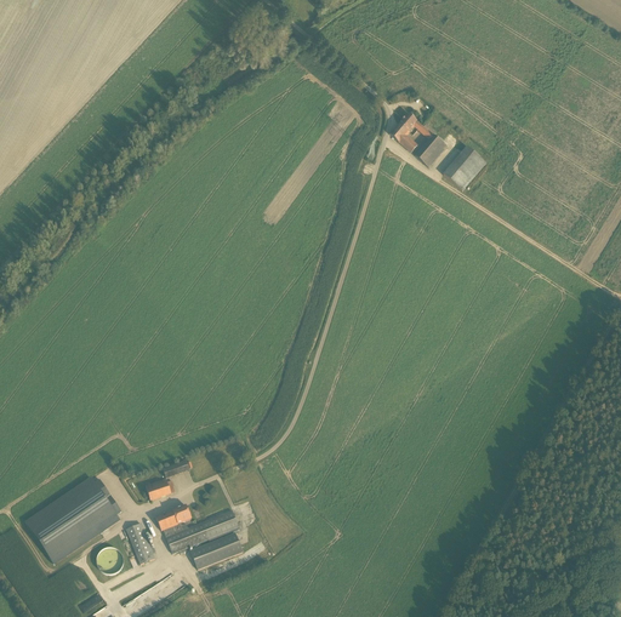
[(433,133),(408,112),(389,132),(410,150),(416,143),(406,133),(414,124),(429,138),(415,154),(423,161),(442,141),(433,133)]
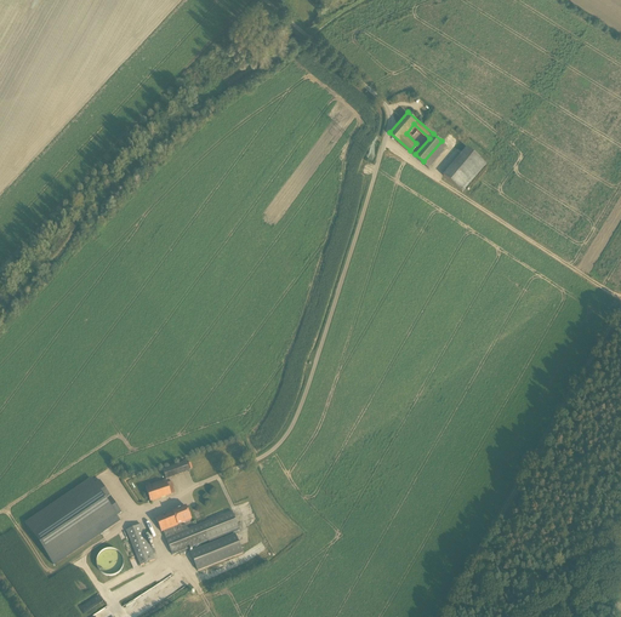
[(412,150),(415,153),(422,144),(420,142),(412,150)]
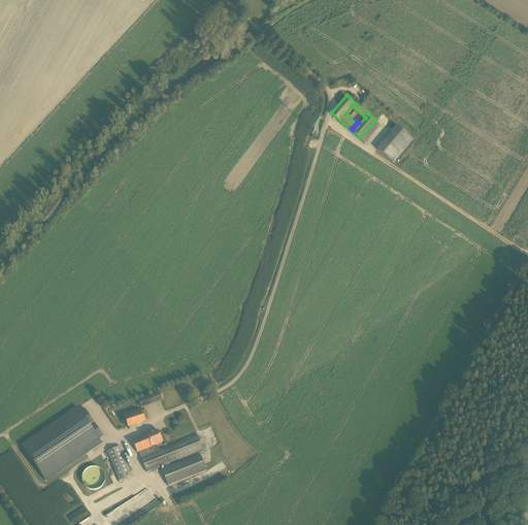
[(376,146),(393,161),(414,137),(397,123),(376,146)]
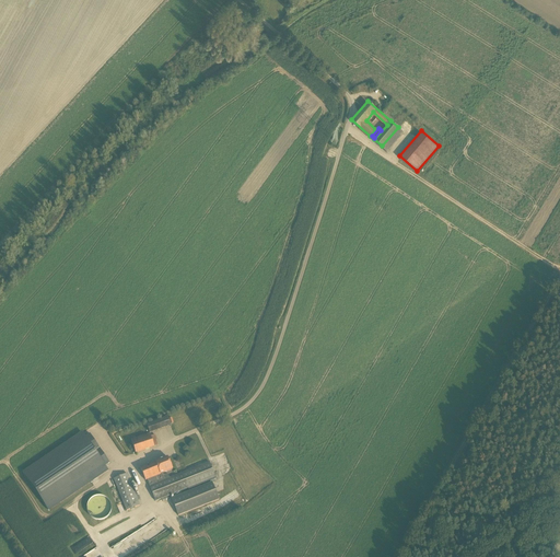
[(170,425),(166,415),(147,421),(150,430),(170,425)]
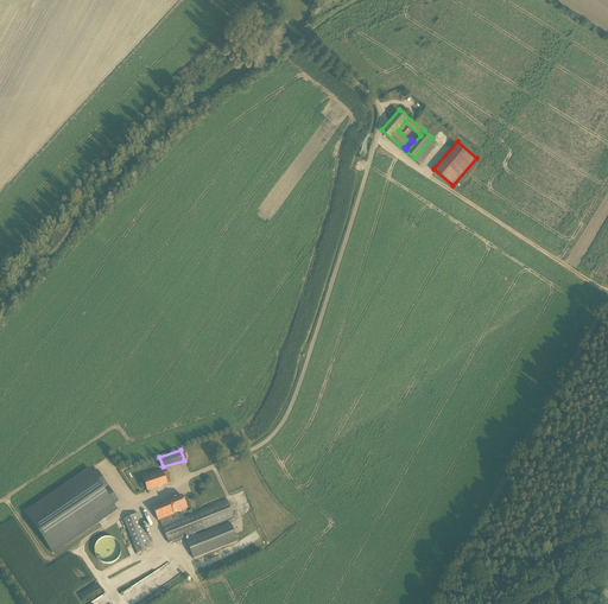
[(89,466),(25,510),(52,551),(116,507),(114,502),(119,498),(97,468),(93,470),(89,466)]
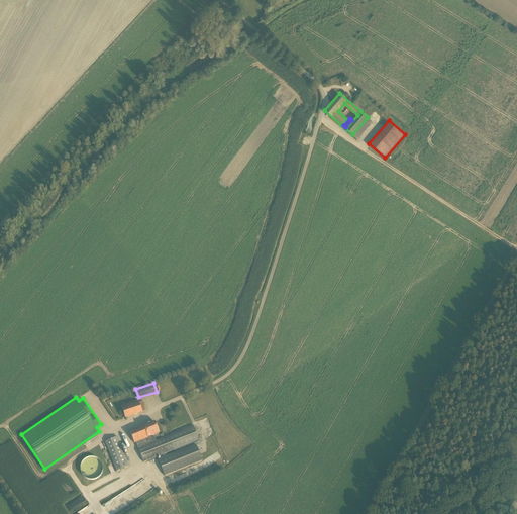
[(121,403),(125,415),(142,410),(145,408),(143,401),(139,402),(138,397),(121,403)]
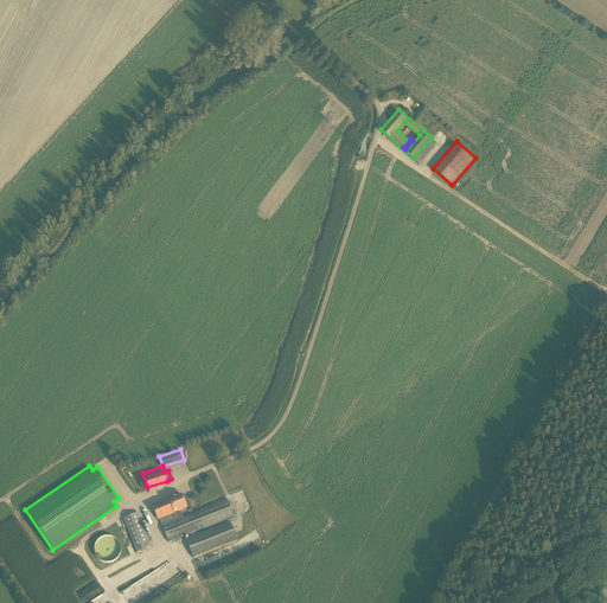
[(159,517),(177,510),(187,505),(181,492),(168,496),(152,504),(158,515),(159,515),(159,517)]
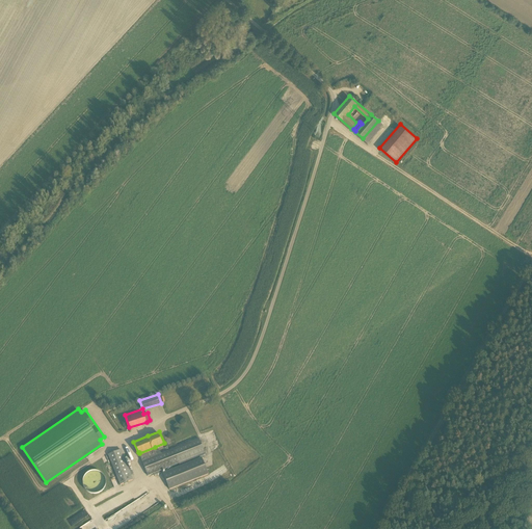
[(155,447),(139,453),(147,472),(204,452),(198,437),(161,451),(160,448),(156,448),(156,447),(155,448),(155,447)]
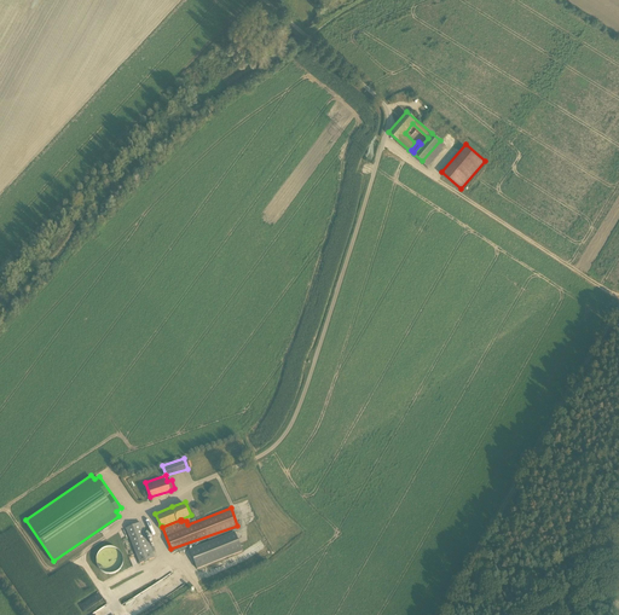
[(155,555),(154,550),(156,549),(154,543),(151,544),(142,520),(126,526),(139,561),(155,555)]
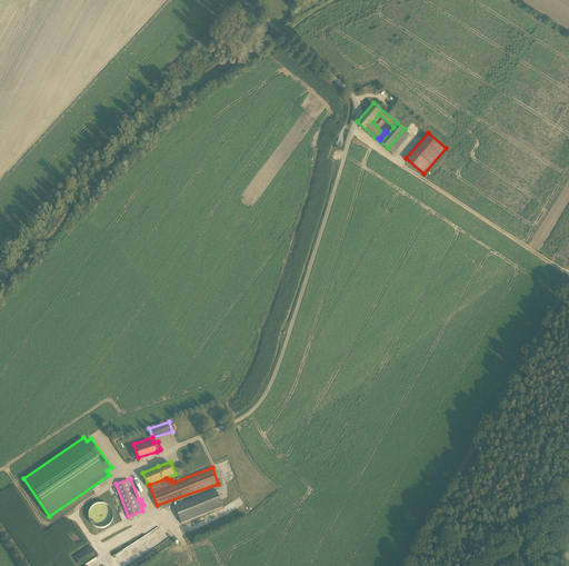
[(222,505),(216,487),(175,503),(181,520),(222,505)]
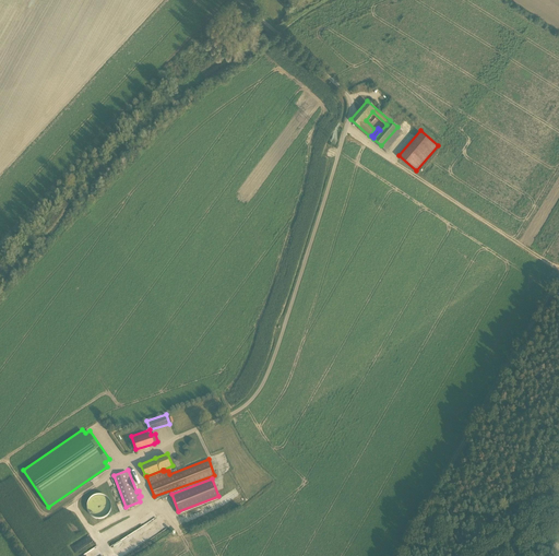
[(87,510),(90,513),(93,516),(96,517),(100,517),(104,516),(107,512),(109,509),(110,506),(110,501),(108,497),(105,495),(102,493),(97,493),(93,494),(91,496),(87,498),(86,503),(86,506),(87,510)]
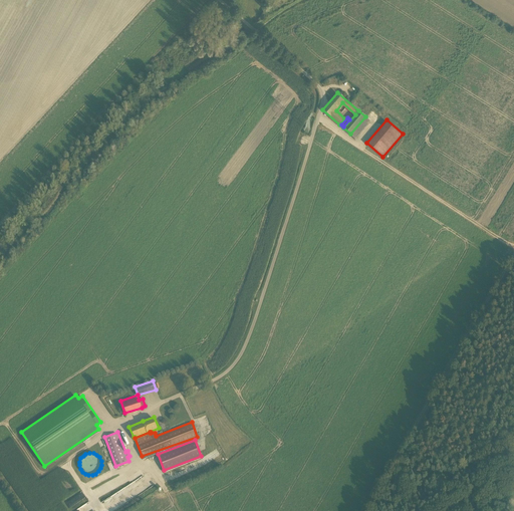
[(141,475),(101,498),(109,510),(149,487),(141,475)]
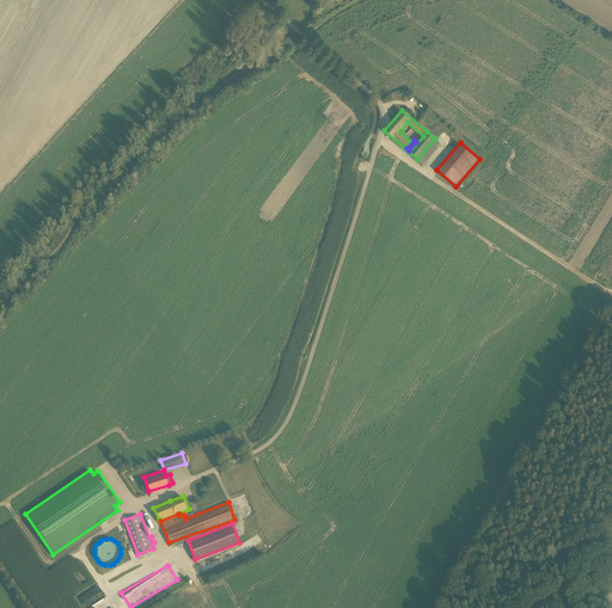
[(96,583),(78,594),(81,600),(99,590),(96,583)]
